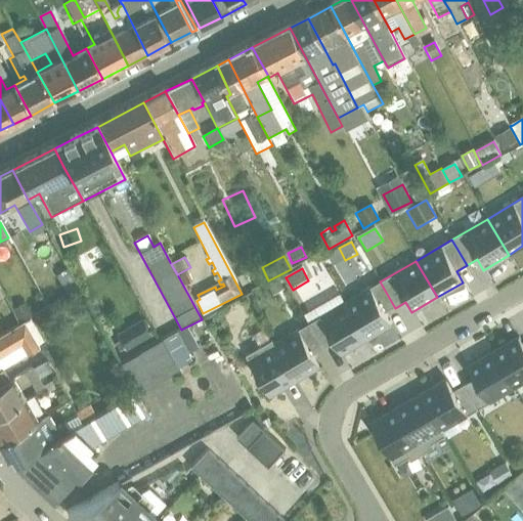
[(68,270),(56,276),(67,296),(78,290),(68,270)]
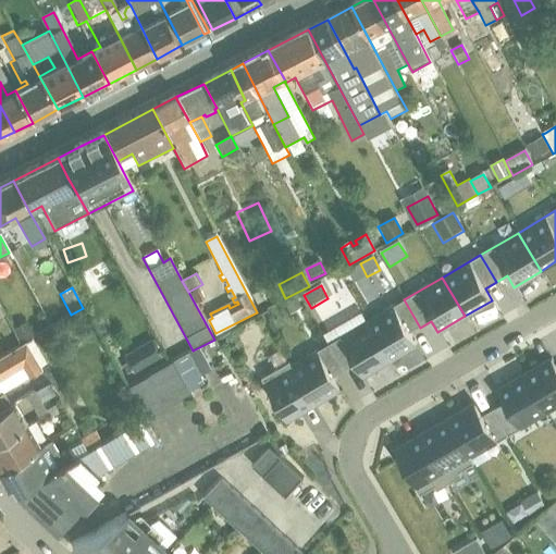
[(378,342),(388,361),(416,345),(409,334),(420,328),(404,299),(366,322),(378,342)]
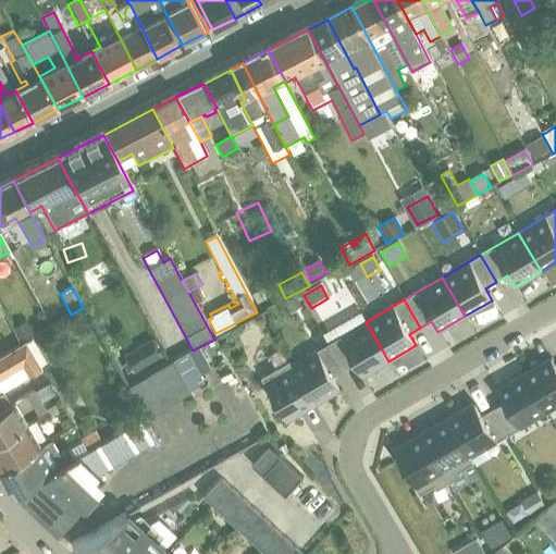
[(333,354),(344,372),(355,366),(361,377),(388,361),(378,342),(366,322),(328,345),(333,354)]
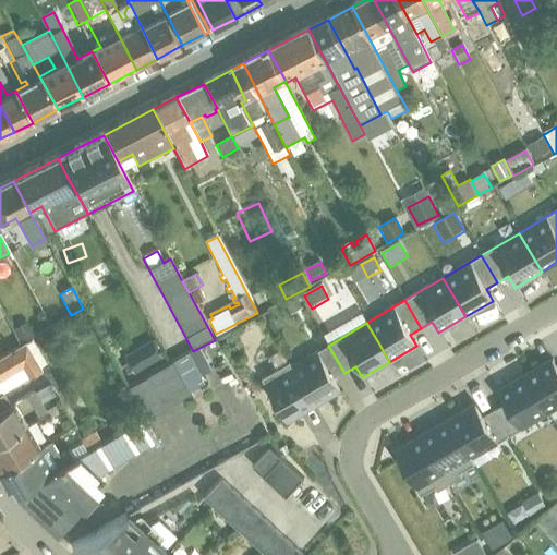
[(26,324),(13,332),(21,345),(33,337),(26,324)]
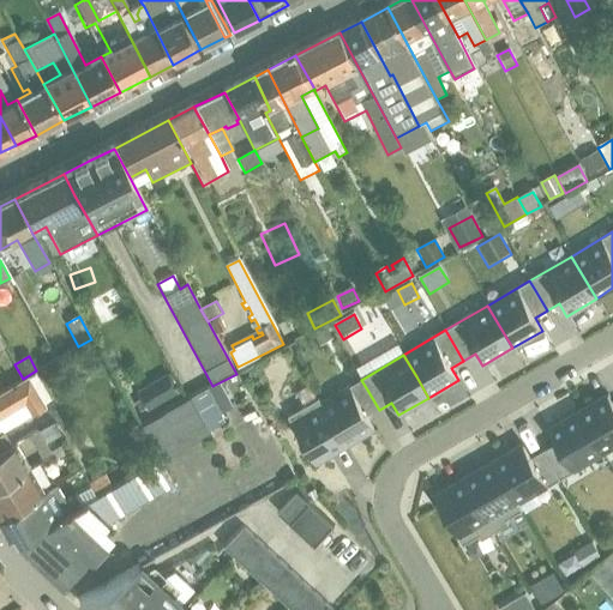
[(0,453),(12,447),(4,433),(44,408),(43,405),(49,400),(37,380),(35,374),(23,381),(0,393),(0,453)]
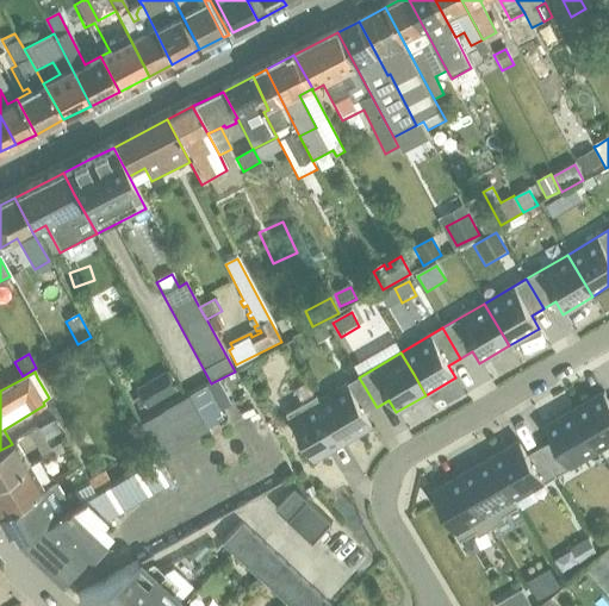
[(138,399),(132,404),(137,412),(144,408),(145,412),(178,393),(167,374),(135,393),(138,399)]
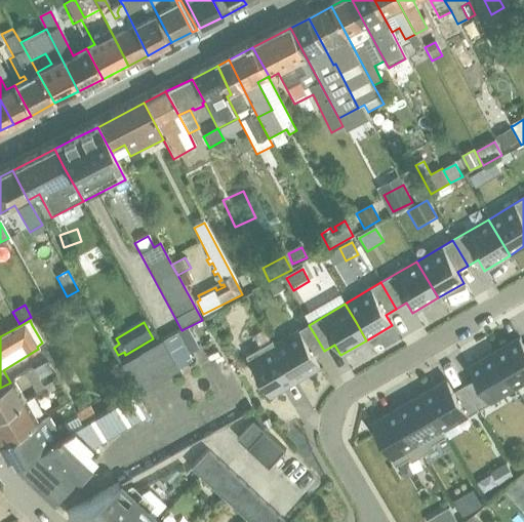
[(273,346),(294,383),(320,367),(314,357),(324,351),(314,333),(309,325),(273,346)]
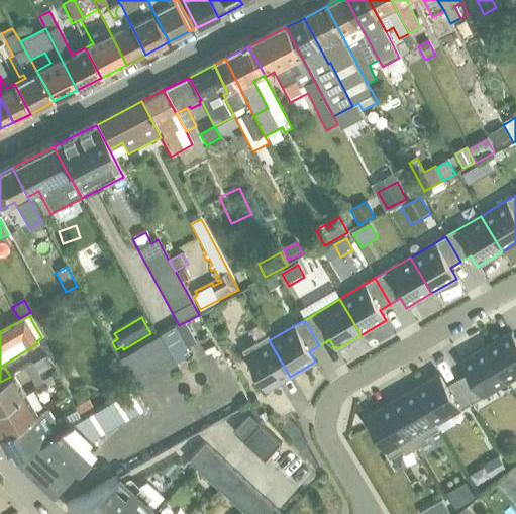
[(256,344),(268,338),(260,325),(249,331),(256,344)]
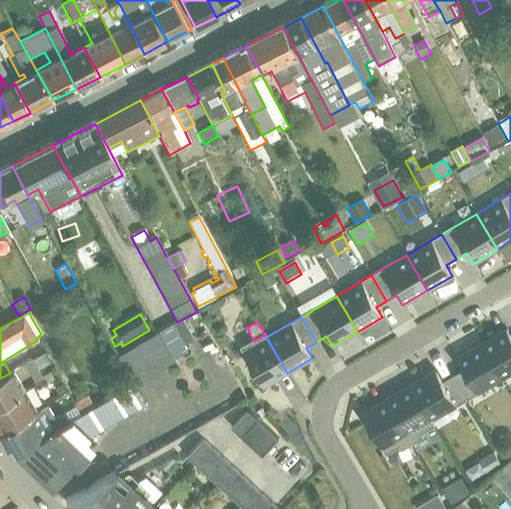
[(482,346),(503,381),(510,376),(510,338),(507,331),(482,346)]
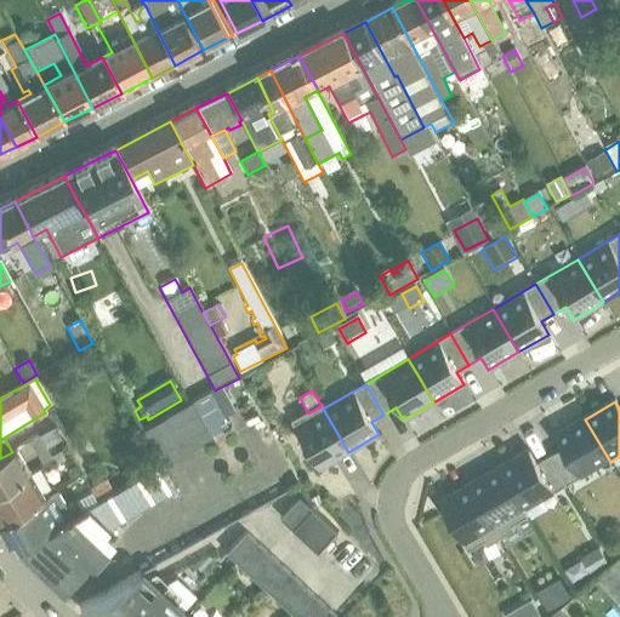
[(192,403),(142,433),(157,458),(206,430),(192,403)]
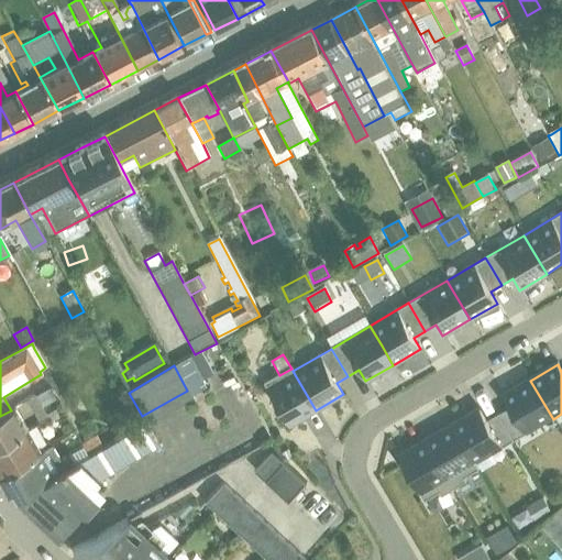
[(291,369),(279,375),(264,384),(288,426),(316,410),(293,371),(291,369)]
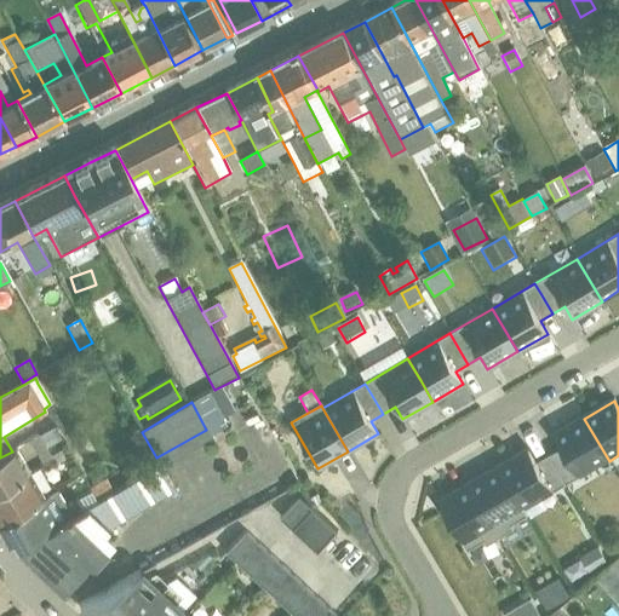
[(549,456),(566,487),(609,461),(584,419),(554,437),(561,449),(549,456)]
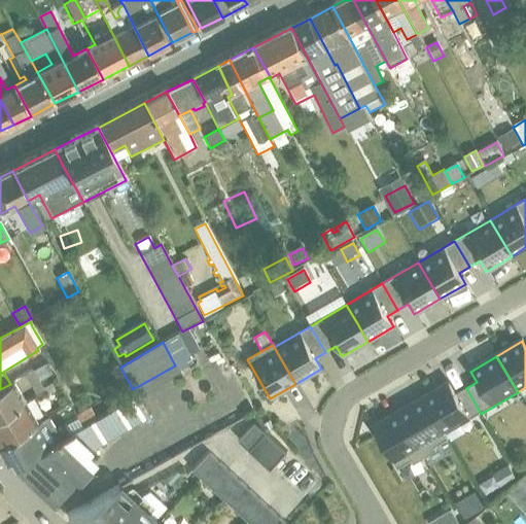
[(10,384),(0,389),(0,419),(26,405),(19,393),(30,387),(37,397),(44,393),(39,383),(32,371),(10,384)]
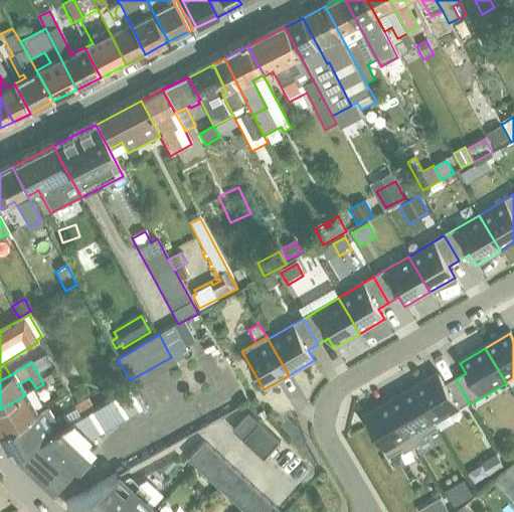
[(423,407),(435,425),(470,404),(456,379),(445,385),(439,375),(413,390),(423,407)]
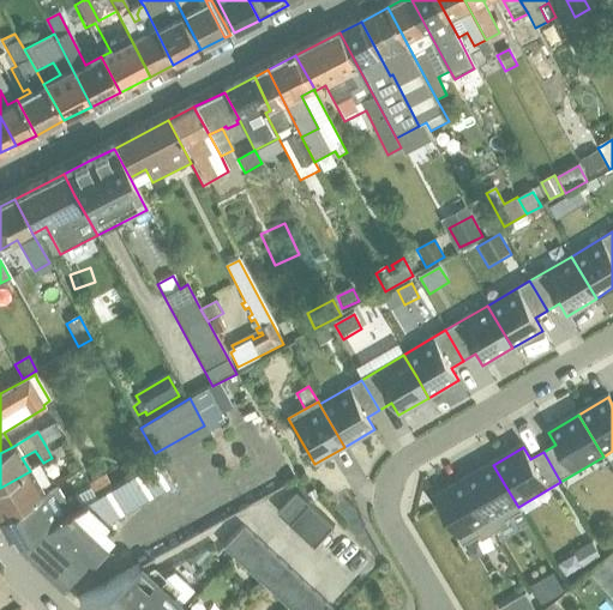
[(80,507),(18,547),(61,587),(85,562),(90,566),(112,539),(102,530),(173,488),(158,463),(113,489),(95,499),(80,507)]
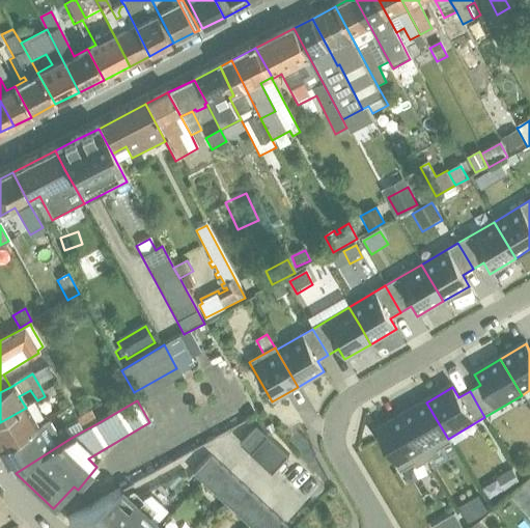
[(401,417),(428,462),(439,455),(438,452),(451,444),(448,439),(437,420),(426,403),(401,417)]
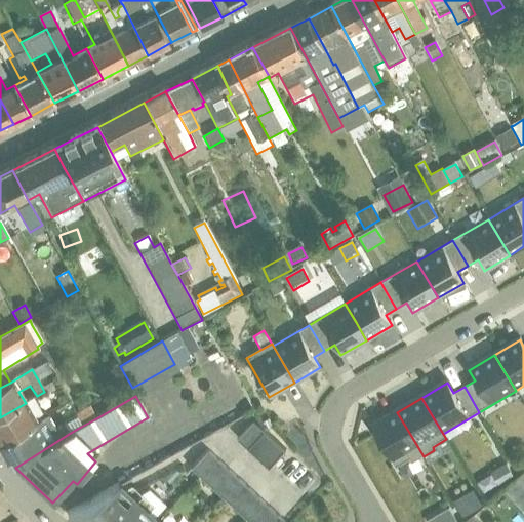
[(26,403),(36,420),(42,416),(32,399),(26,403)]
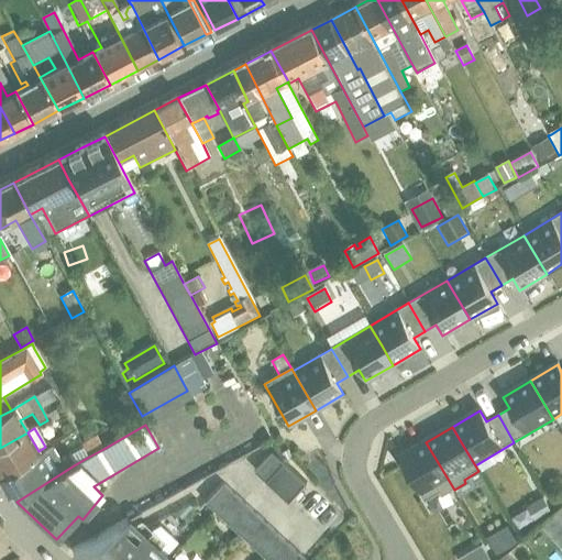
[(28,432),(0,448),(0,476),(40,453),(39,451),(28,432)]
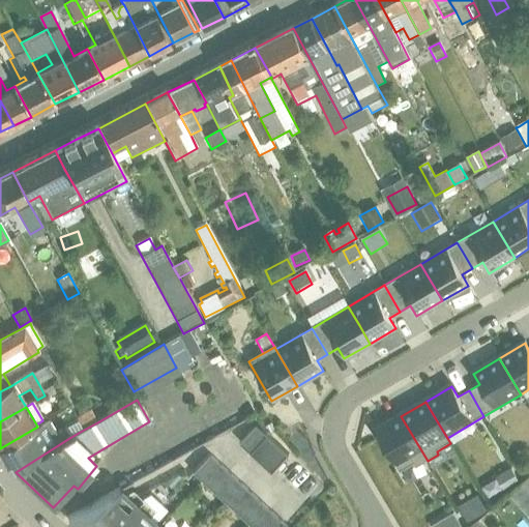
[(82,431),(97,422),(90,410),(76,419),(82,431)]
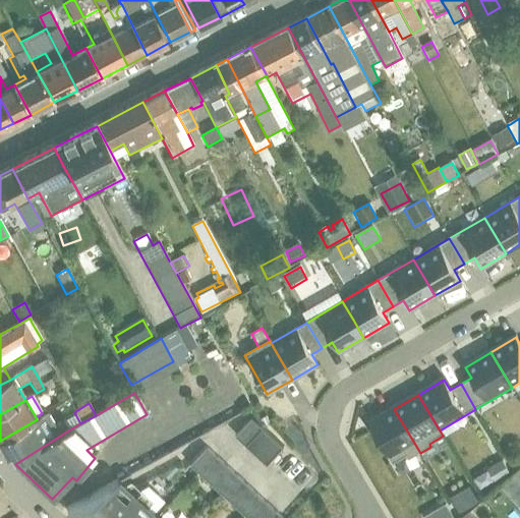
[(420,453),(394,409),(368,424),(393,465),(406,457),(408,460),(420,453)]
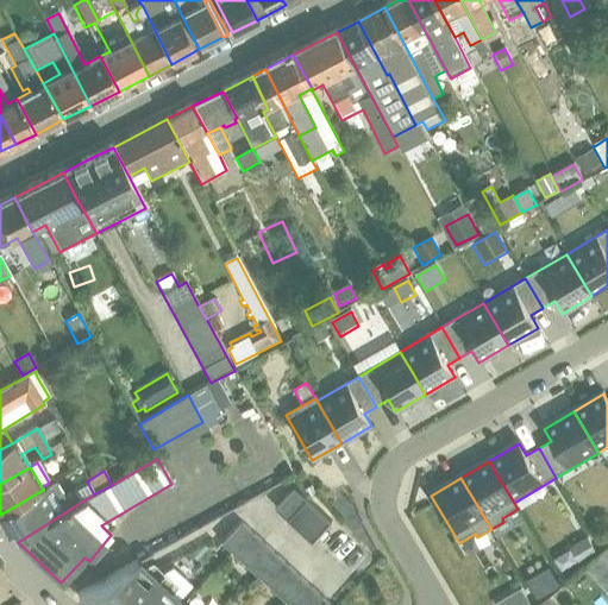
[(43,490),(0,515),(0,523),(2,528),(18,542),(80,503),(74,492),(64,499),(55,483),(43,490)]
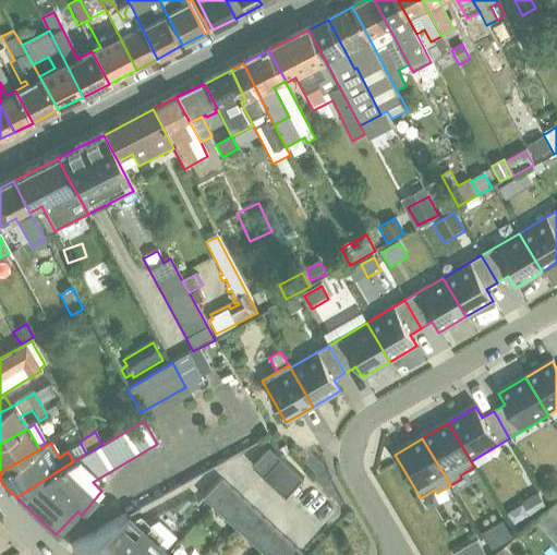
[(269,450),(252,469),(286,501),(303,481),(286,465),(269,450)]
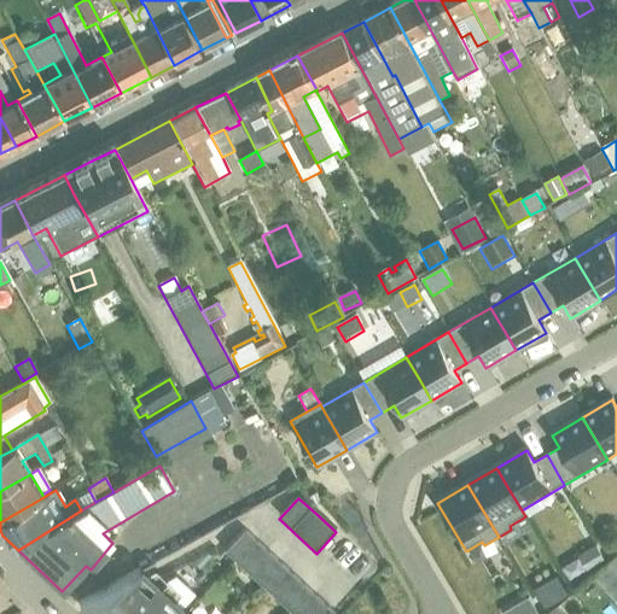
[(332,613),(243,532),(225,551),(294,613),(332,613)]
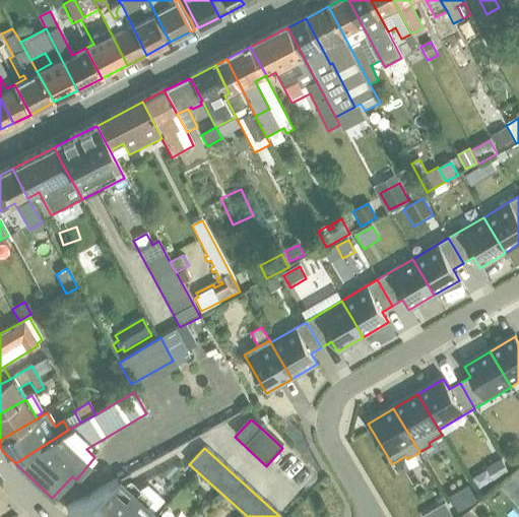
[(501,461),(485,469),(494,482),(508,473),(501,461)]
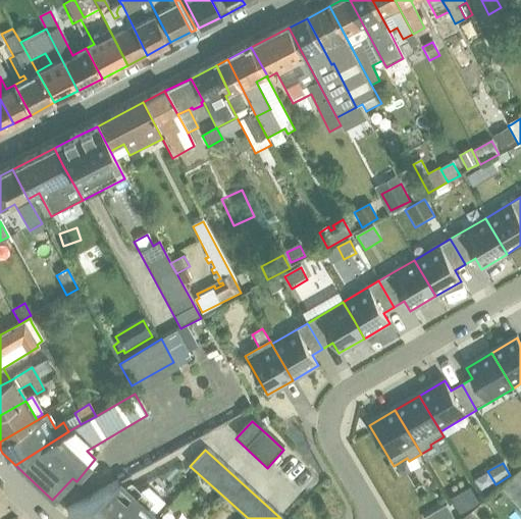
[(520,482),(516,476),(501,487),(520,512),(520,511),(520,482)]
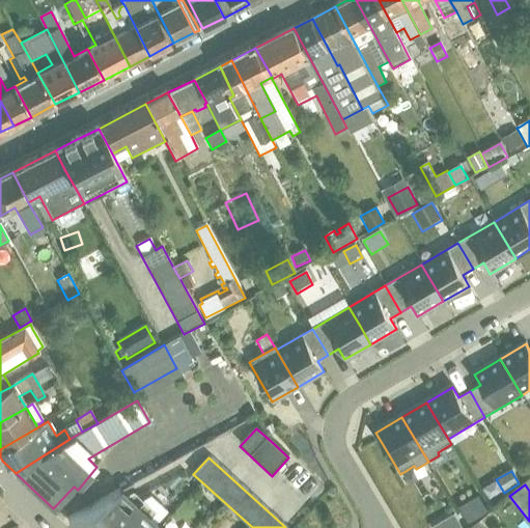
[(83,527),(127,497),(120,492),(67,522),(74,527),(83,527)]
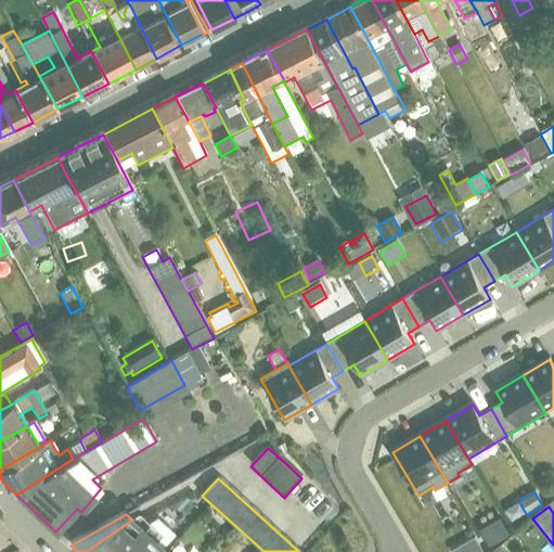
[(132,520),(87,551),(167,551),(164,548),(175,537),(156,521),(149,525),(139,515),(132,520)]
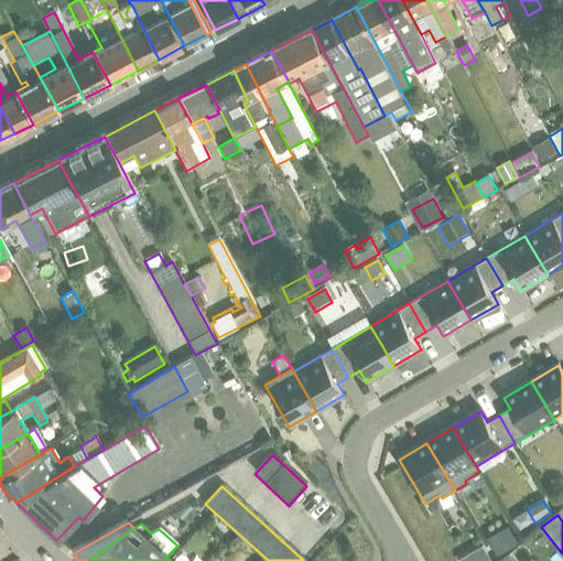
[(508,527),(487,538),(497,557),(519,545),(508,527)]
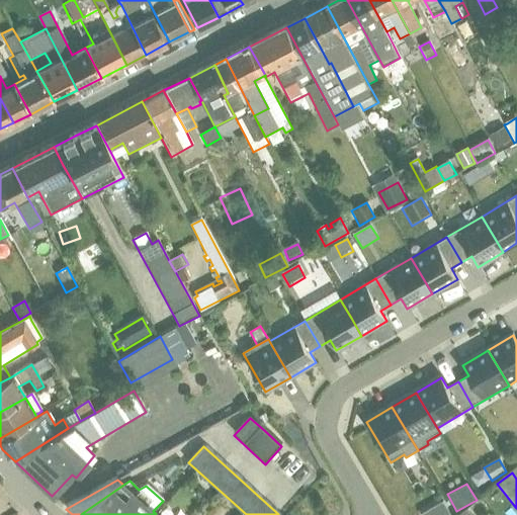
[(443,503),(425,514),(449,514),(443,503)]
